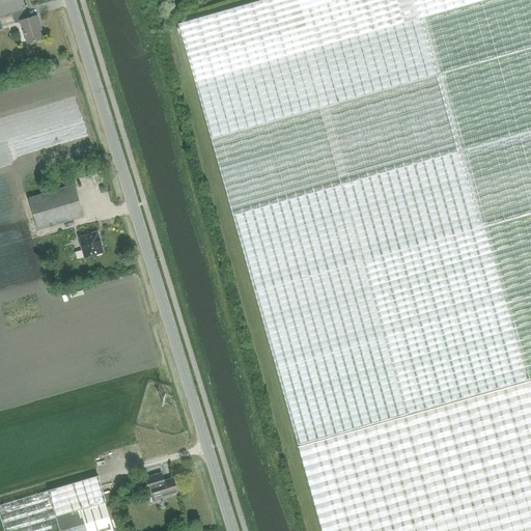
[(0,0),(0,16),(11,12),(24,9),(25,8),(22,0),(0,0)]
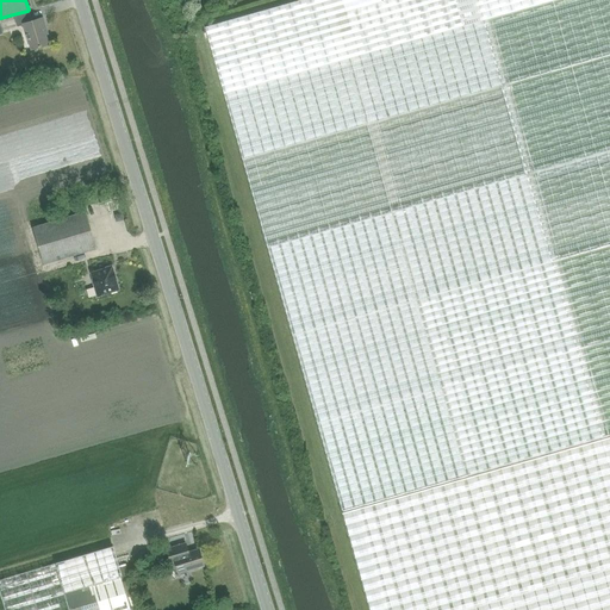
[(609,0),(299,0),(205,27),(230,114),(342,512),(601,439),(609,436),(609,0)]
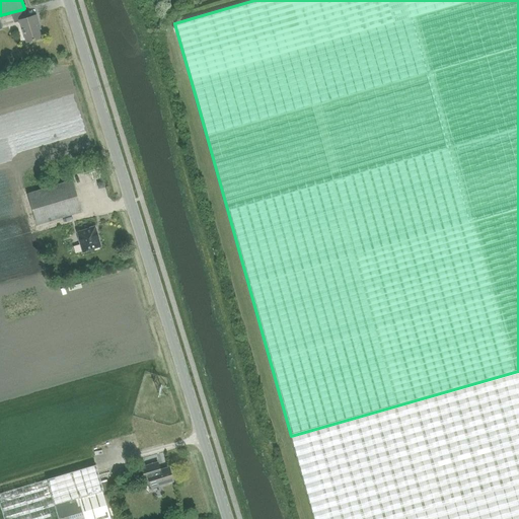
[(26,18),(23,9),(11,12),(14,22),(19,21),(26,43),(42,38),(38,24),(40,24),(36,15),(26,18)]
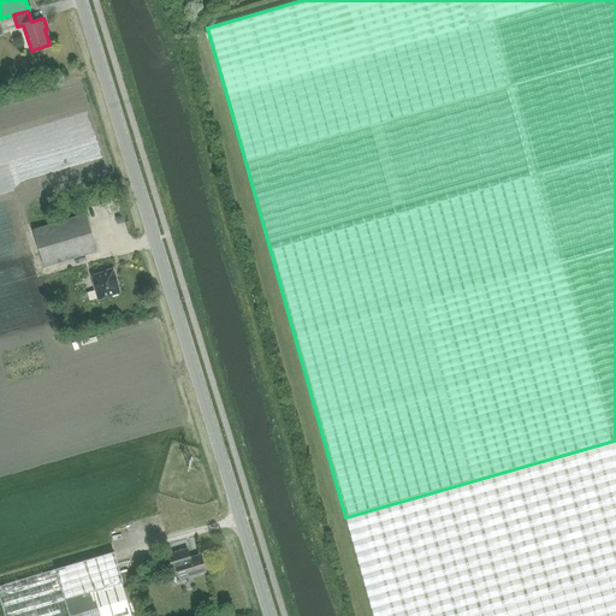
[(45,267),(96,252),(86,214),(33,230),(45,267)]
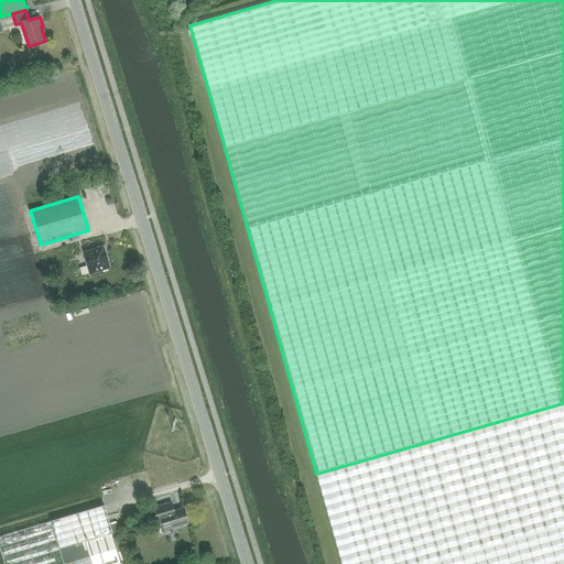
[(90,273),(109,268),(102,247),(84,252),(90,273)]
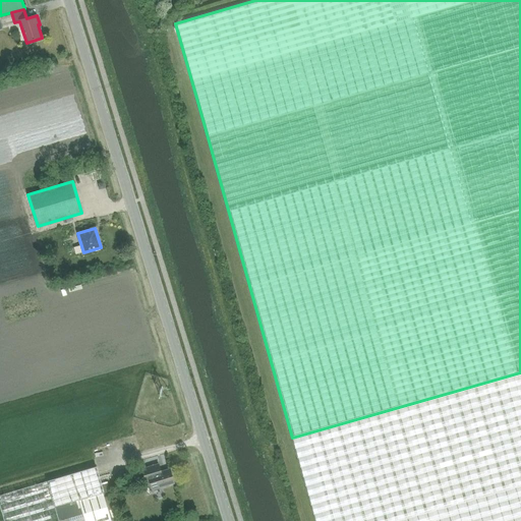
[(520,520),(520,372),(513,374),(292,438),(315,520),(520,520)]
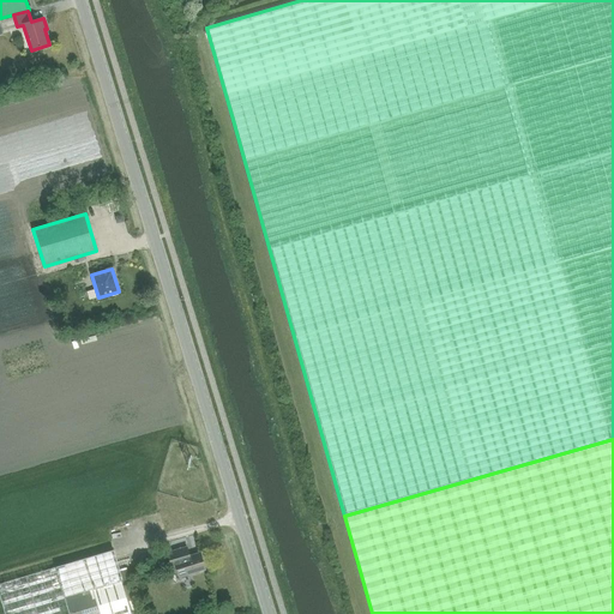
[(170,517),(163,521),(168,531),(175,529),(170,517)]
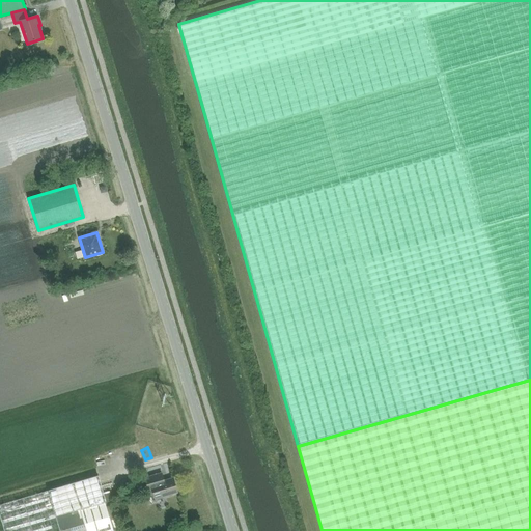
[(148,491),(152,488),(156,499),(177,492),(172,478),(164,481),(161,473),(145,478),(148,491)]
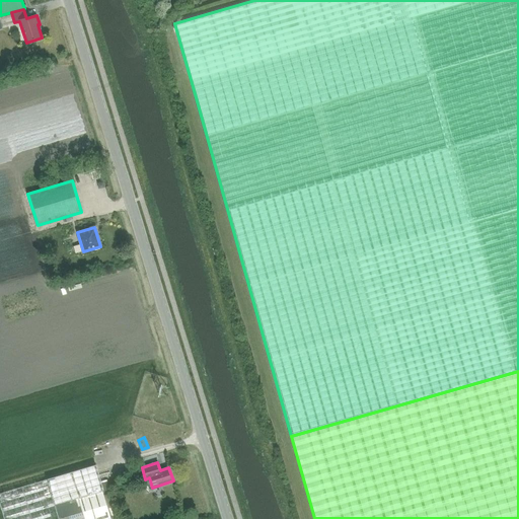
[(95,465),(48,478),(55,505),(102,491),(103,492),(109,490),(106,479),(100,482),(97,472),(95,465)]
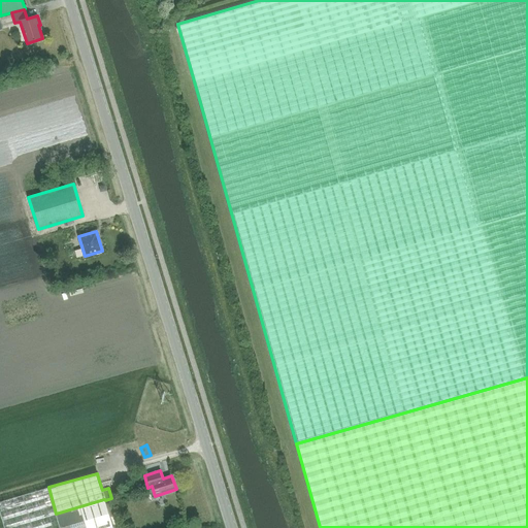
[(56,514),(48,487),(0,500),(0,515),(3,527),(60,527),(56,514)]
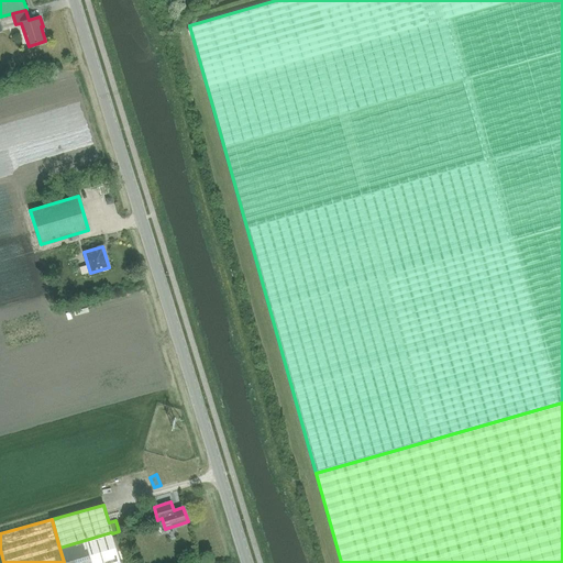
[(111,532),(59,548),(64,562),(113,562),(120,561),(111,532)]
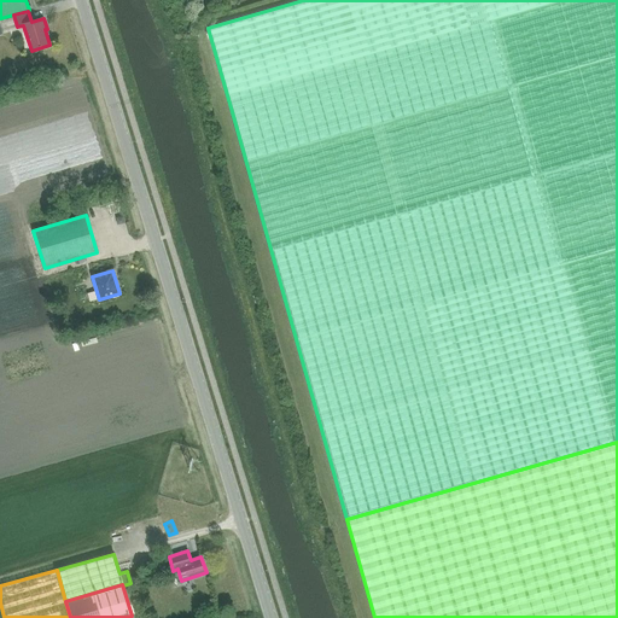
All buildings are outlined.
